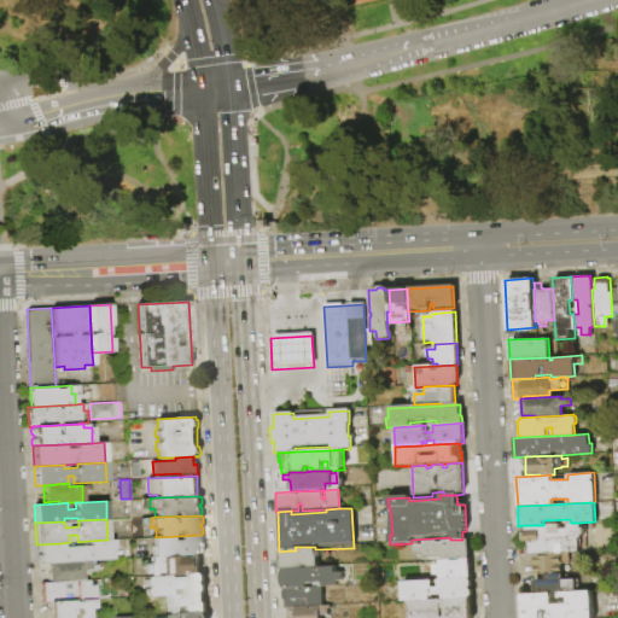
[(543,525),(559,524),(559,526),(567,526),(567,523),(571,523),(581,523),(582,525),(583,525),(584,547),(579,548),(579,552),(569,552),(541,553),(529,554),(529,553),(528,553),(526,546),(529,546),(529,540),(523,540),(523,532),(524,532),(524,531),(525,531),(525,525),(543,525)]
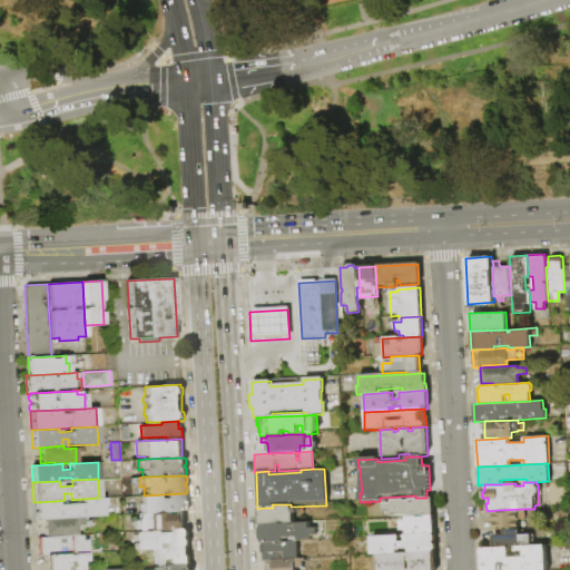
[(184,512),(140,513),(138,513),(138,504),(140,504),(140,495),(144,495),(186,493),(187,511),(184,511),(184,512)]
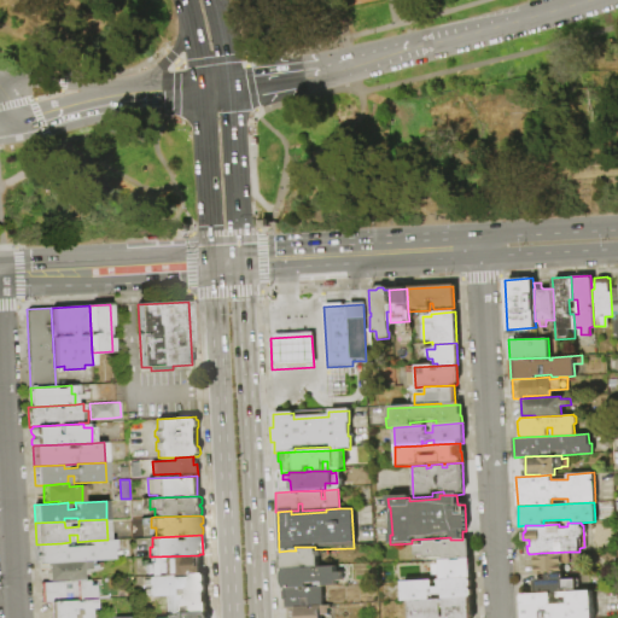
[(36,544),(62,543),(62,547),(88,544),(88,541),(108,540),(114,540),(114,549),(111,549),(112,559),(88,560),(46,563),(38,564),(38,555),(39,555),(39,552),(36,552),(36,544)]
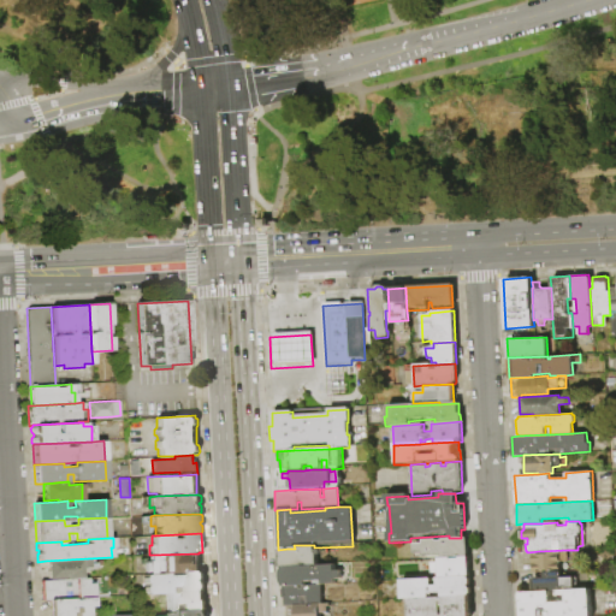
[(442,560),(440,557),(424,558),(424,555),(414,556),(414,545),(422,545),(422,542),(436,540),(436,543),(442,542),(442,540),(449,539),(449,538),(460,538),(460,539),(466,539),(467,558),(442,560)]
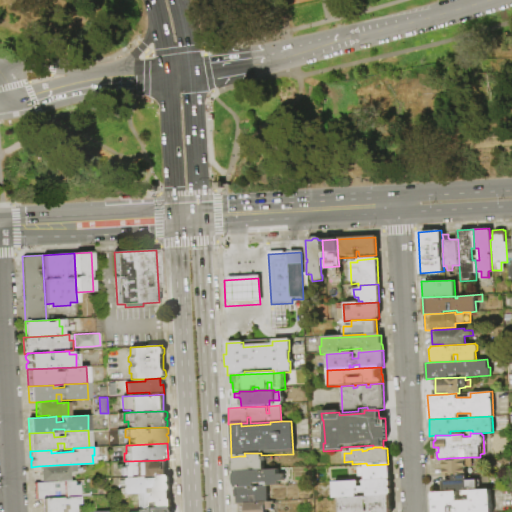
[(245,456),(261,455),(261,458),(271,458),(271,462),(262,462),(263,471),(233,473),(232,473),(231,458),(239,458),(239,456),(245,456)]
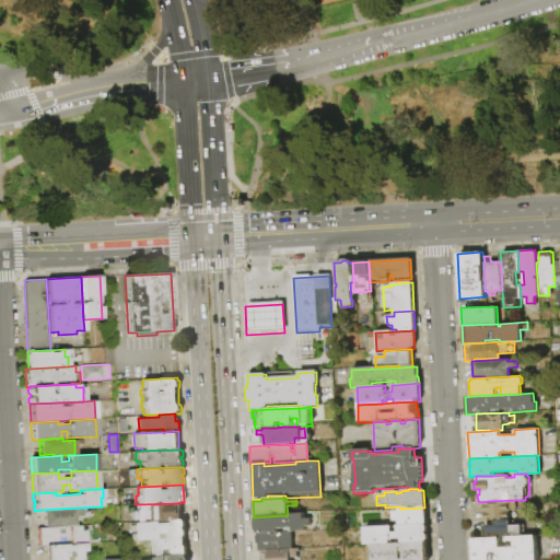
[(490,501),(515,500),(515,510),(509,510),(510,517),(494,518),(485,520),(483,503),(490,503),(490,501)]
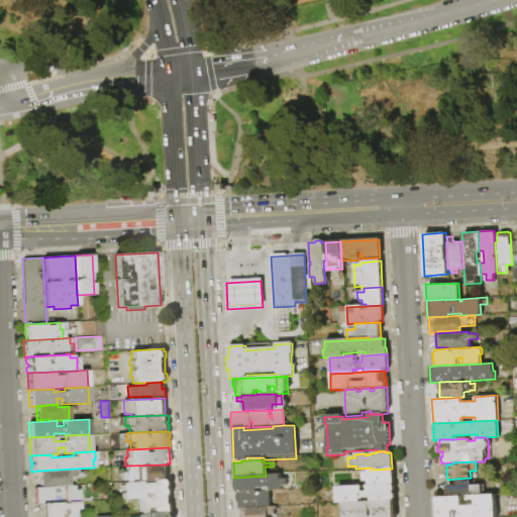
[(124,482),(124,471),(125,471),(125,467),(127,466),(167,464),(168,480),(124,482)]
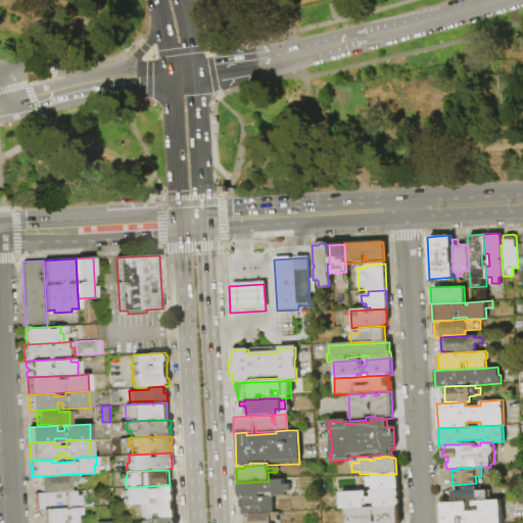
[(39,476),(75,474),(76,482),(68,482),(69,491),(57,491),(57,490),(40,491),(39,476)]
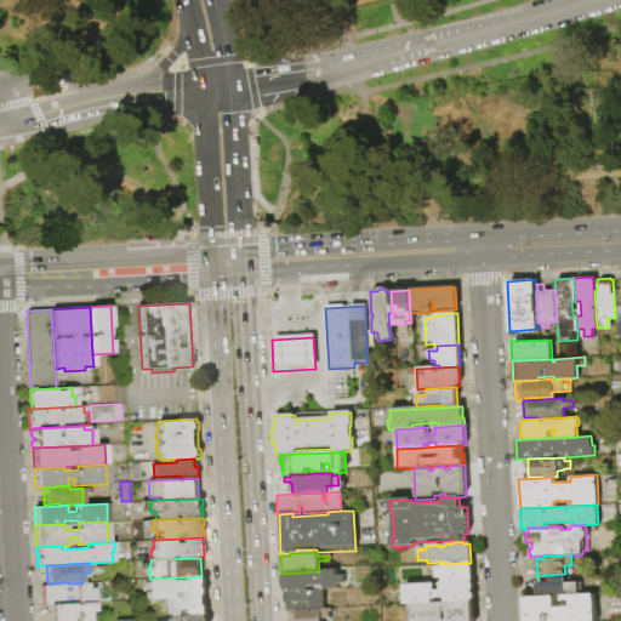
[(471,582),(442,585),(442,581),(439,581),(439,580),(434,580),(433,569),(439,569),(442,569),(440,564),(445,564),(471,563),(472,563),(473,582),(471,582)]
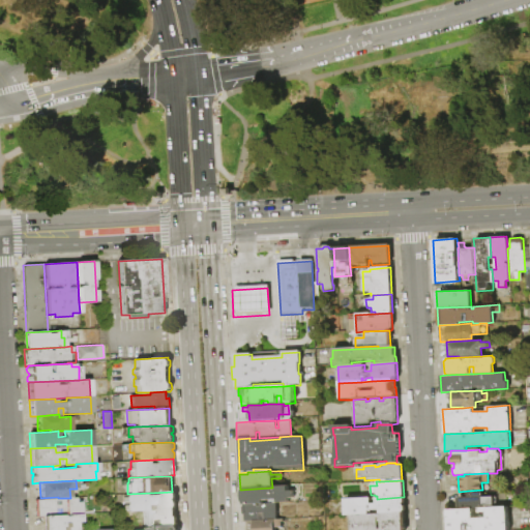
[(272,488),(286,488),(287,492),(292,492),(291,488),(302,487),(303,502),(292,503),(292,499),(287,500),(287,504),(275,505),(243,506),(242,506),(242,503),(241,501),(240,499),(240,494),(241,492),(241,490),(272,488)]
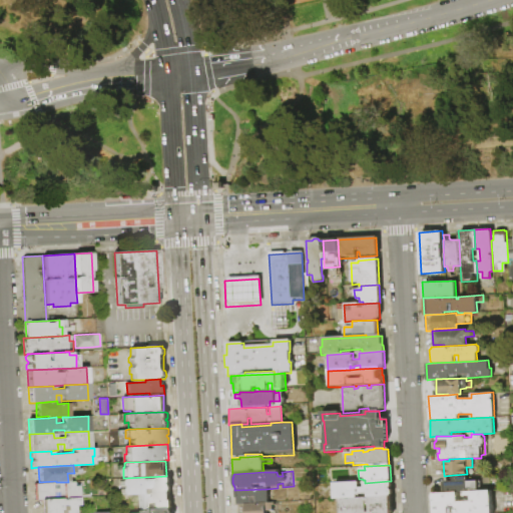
[(467,474),(467,491),(458,492),(443,492),(442,481),(454,480),(453,475),(467,474)]
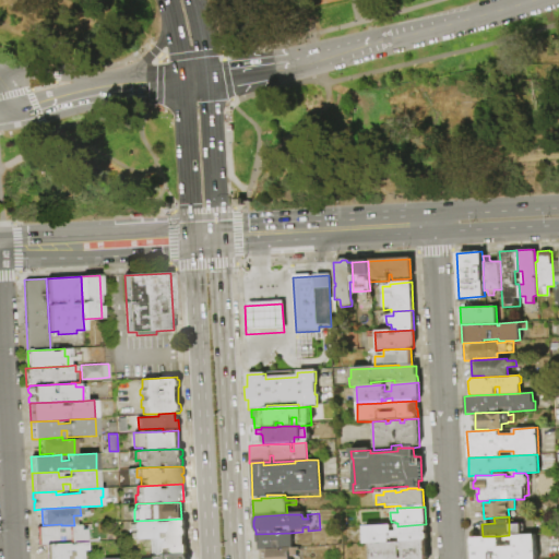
[(185,536),(151,538),(132,539),(132,538),(130,537),(130,533),(132,532),(131,530),(130,528),(130,524),(131,523),(131,522),(134,522),(134,521),(181,519),(185,519),(185,520),(186,521),(186,525),(185,526),(185,527),(187,530),(187,534),(186,536),(185,536)]
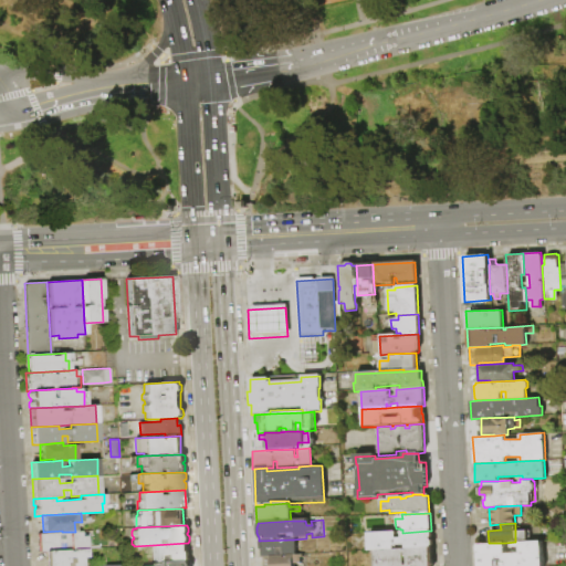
[(75,532),(81,531),(81,536),(86,535),(87,548),(86,548),(45,551),(39,552),(38,534),(62,532),(75,532)]
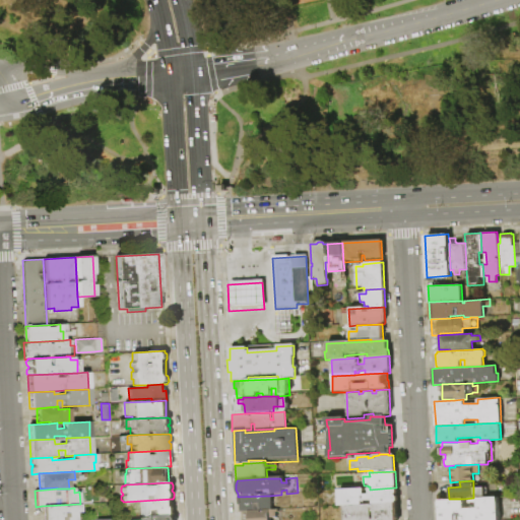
[(394,504),(372,505),(372,502),(362,502),(363,506),(340,507),(338,507),(337,491),(364,490),(364,496),(369,495),(369,490),(370,490),(394,488),(396,490),(396,494),(395,496),(395,497),(397,498),(397,502),(395,503),(395,504),(394,504)]
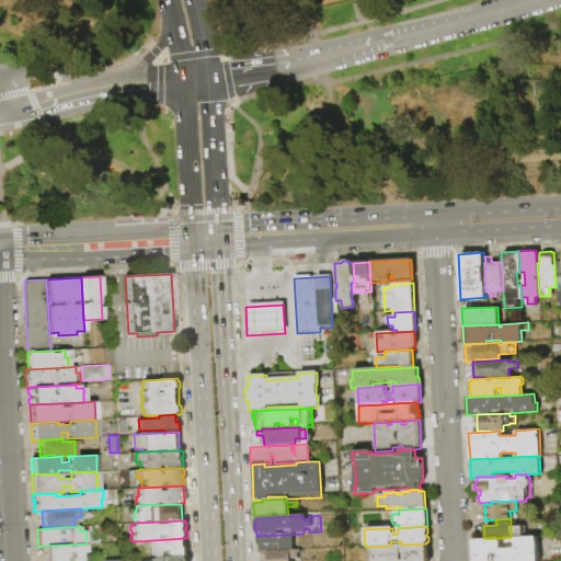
[(292,535),(293,551),(267,552),(259,553),(259,547),(256,547),(256,546),(255,537),(258,537),(258,536),(292,535)]
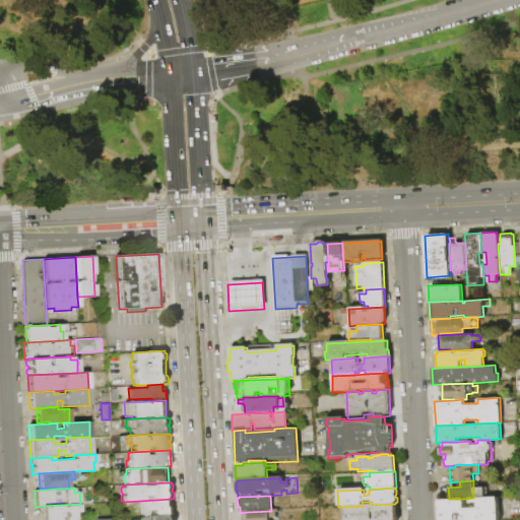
[(449,499),(464,499),(464,508),(478,507),(478,498),(498,497),(498,519),(439,519),(439,500),(449,499)]
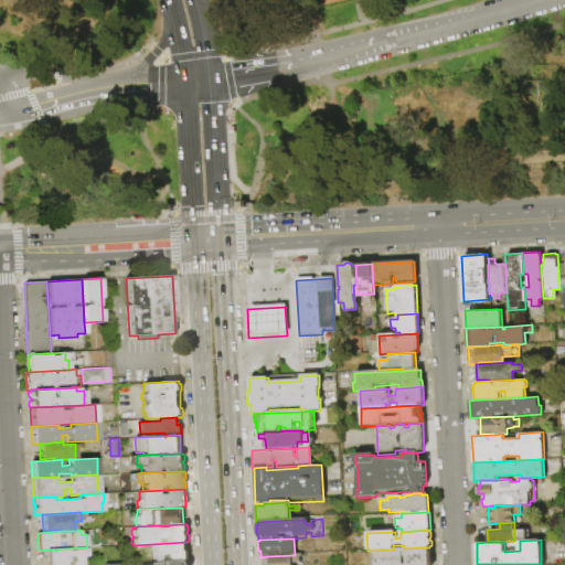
[(189,561),(152,562),(152,544),(187,542),(187,552),(189,552),(189,561)]
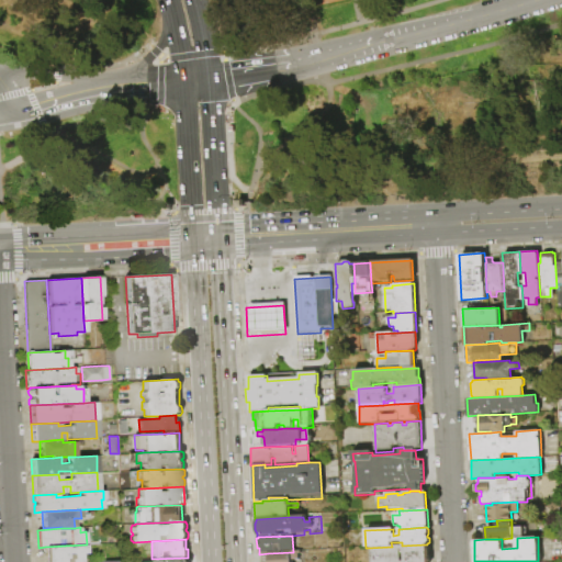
[(45,561),(45,547),(86,544),(86,553),(81,554),(81,561),(45,561)]
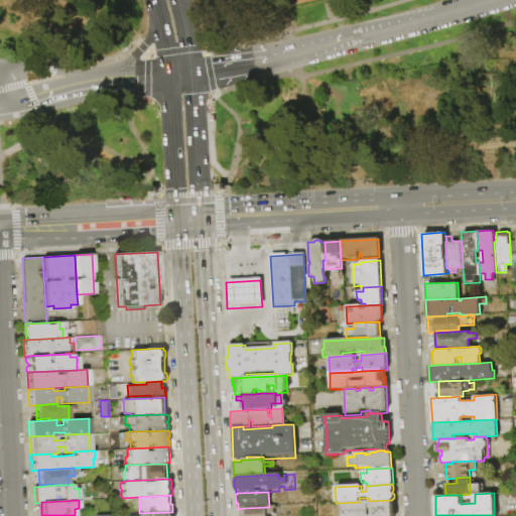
[(338,515),(338,503),(360,502),(369,501),(391,500),(391,515),(338,515)]
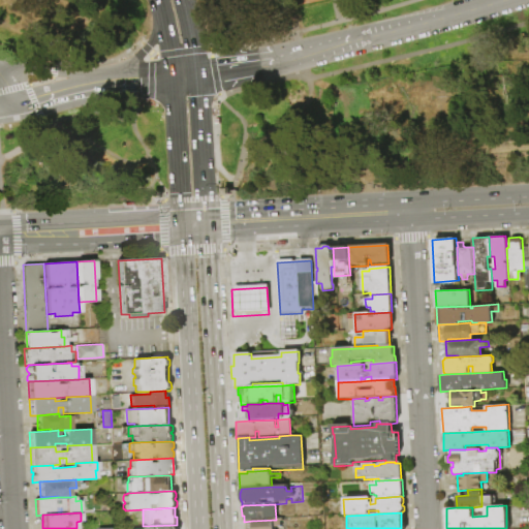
[(276,520),(279,520),(280,528),(273,528),(252,528),(252,521),(276,520)]
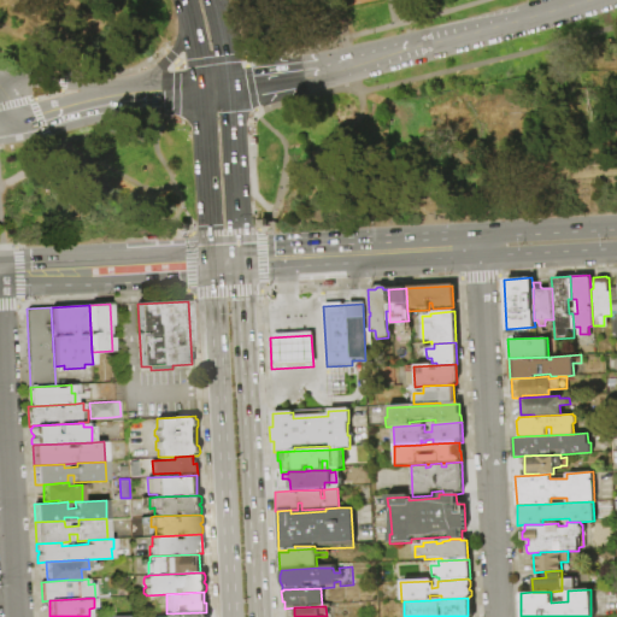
All buildings are outlined.
